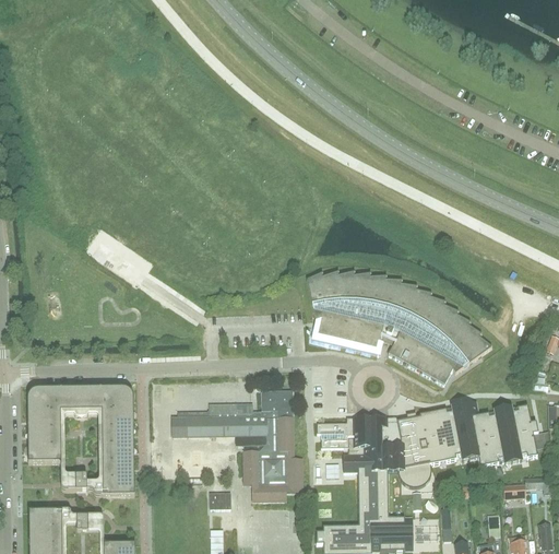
[(322,270),(307,278),(316,318),(320,317),(316,333),(378,348),(381,336),(394,341),(389,352),(444,382),(453,367),(455,370),(492,345),(480,336),(483,332),(470,323),(471,320),(458,313),(459,309),(444,304),(445,299),(431,295),(432,292),(417,287),(417,284),(402,282),(403,279),(388,278),(387,273),(371,274),(371,271),(356,273),(355,269),(340,272),(339,269),(324,274),(322,270)]
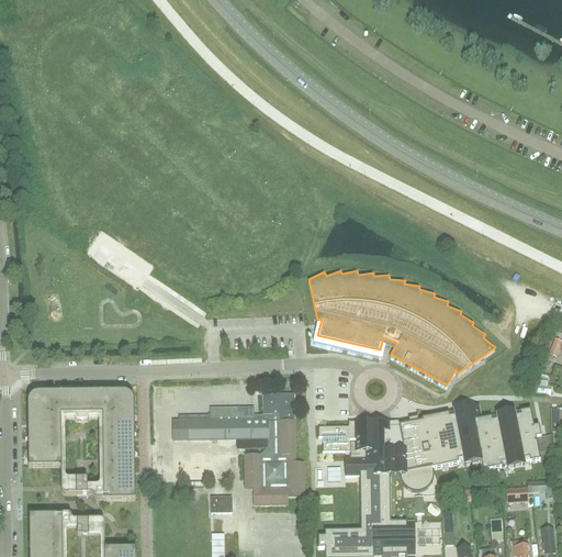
[(557,353),(561,337),(561,336),(555,334),(549,349),(557,353)]
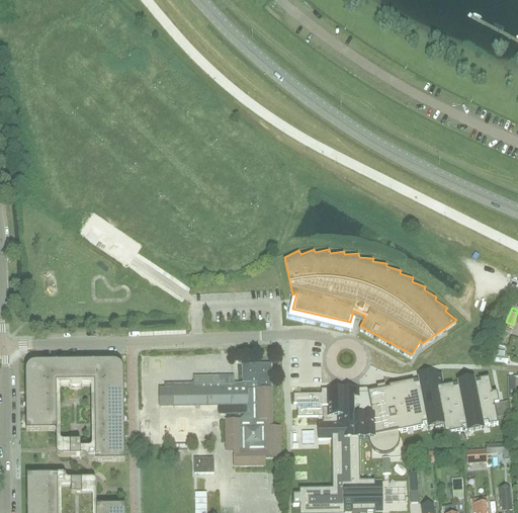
[(105,362),(105,359),(89,359),(89,362),(82,362),(82,359),(67,360),(67,362),(60,362),(59,360),(44,360),(44,362),(36,362),(36,360),(35,360),(33,360),(32,361),(31,361),(29,362),(28,363),(28,365),(27,366),(27,368),(27,379),(30,379),(30,387),(28,387),(28,395),(30,395),(30,402),(28,402),(28,411),(30,411),(30,418),(28,418),(28,425),(26,425),(26,427),(53,426),(54,426),(55,427),(56,427),(56,428),(56,429),(56,430),(57,440),(57,441),(57,446),(57,448),(57,449),(57,450),(58,451),(59,451),(60,452),(61,452),(71,452),(80,452),(83,452),(83,451),(84,452),(85,452),(86,453),(87,454),(88,456),(90,457),(95,457),(124,456),(124,455),(122,455),(122,448),(119,448),(119,441),(121,441),(121,432),(119,432),(119,425),(121,425),(121,417),(119,417),(119,410),(121,410),(121,401),(118,401),(118,394),(121,394),(121,386),(121,378),(121,366),(120,365),(120,364),(119,362),(118,361),(117,360),(116,360),(114,359),(113,359),(112,359),(112,361),(105,362)]
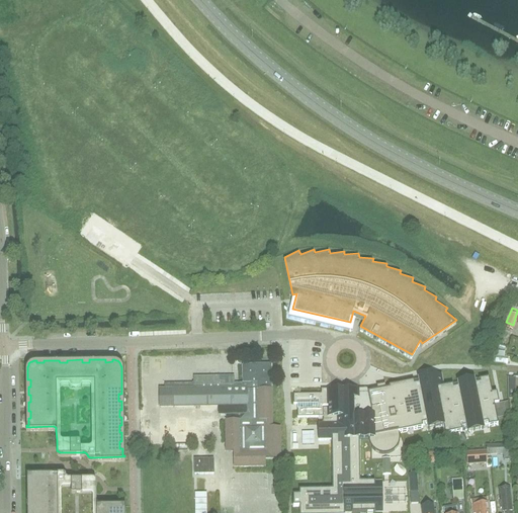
[(192,378),(165,378),(165,385),(160,385),(160,403),(161,403),(161,401),(221,400),(221,402),(221,411),(227,410),(227,415),(226,415),(226,447),(234,447),(234,462),(265,462),(265,454),(280,454),(280,423),(271,423),(271,415),(272,415),(272,383),(272,359),(242,359),(243,378),(234,378),(234,371),(194,371),(194,377),(192,377),(192,378)]
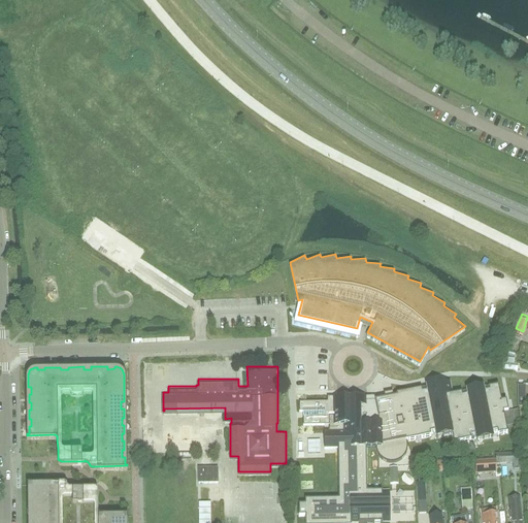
[(305,499),(298,499),(298,512),(305,512),(305,522),(351,522),(351,518),(358,517),(358,518),(383,518),(382,486),(367,486),(366,443),(375,443),(376,445),(377,449),(380,453),(383,455),(386,457),(390,458),(394,458),(398,456),(401,454),(404,451),(406,448),(407,444),(407,439),(406,436),(416,434),(415,431),(420,430),(421,433),(431,431),(430,428),(435,427),(436,432),(452,429),(453,438),(470,435),(470,432),(475,431),(476,435),(493,432),(492,428),(497,427),(497,430),(507,428),(506,422),(518,419),(518,404),(508,406),(506,395),(501,396),(498,381),(488,383),(489,386),(484,387),(483,383),(466,386),(467,390),(462,391),(461,388),(452,390),(450,378),(432,381),(433,385),(428,386),(427,382),(426,382),(427,386),(422,387),(421,384),(411,386),(411,389),(406,390),(406,387),(396,389),(396,391),(393,392),(392,388),(384,389),(385,394),(375,395),(374,392),(374,391),(337,392),(328,392),(328,393),(328,396),(299,397),(299,406),(303,406),(303,410),(303,421),(329,420),(329,428),(324,428),(324,433),(324,444),(337,444),(338,494),(304,494),(305,499)]
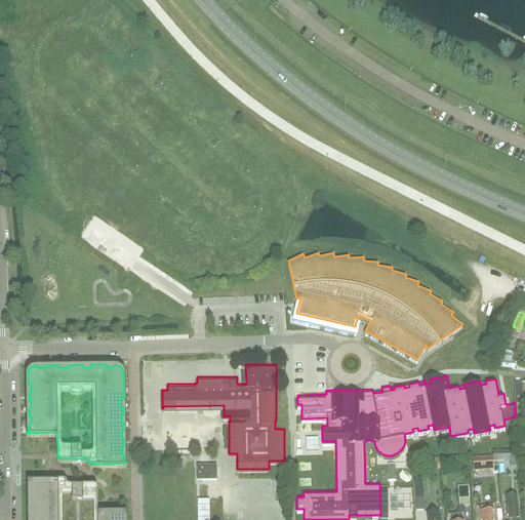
[(189,421),(164,421),(164,433),(189,433),(189,421)]
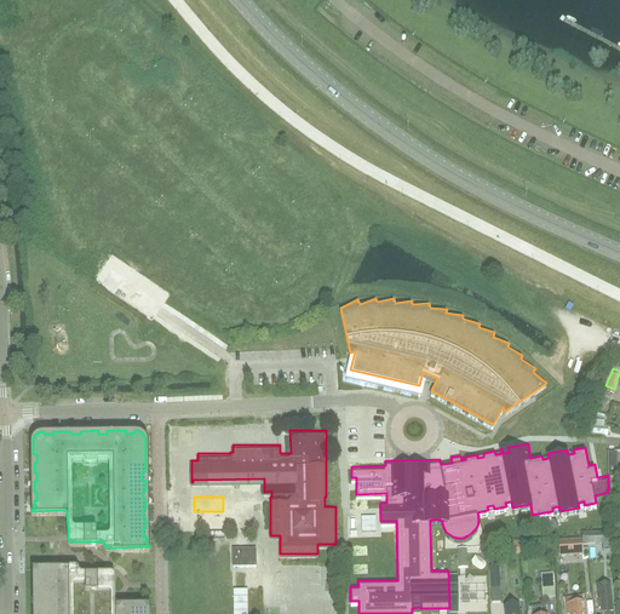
[(602,544),(609,544),(609,531),(602,531),(602,527),(586,528),(586,538),(602,538),(602,544)]
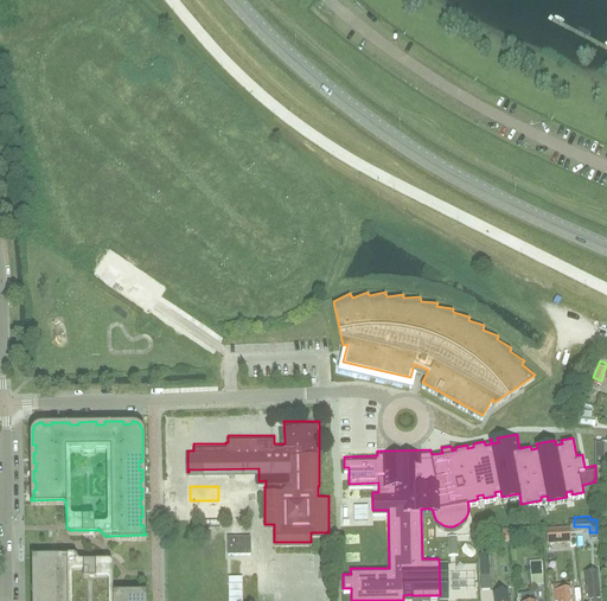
[(569,523),(547,524),(548,538),(556,538),(556,531),(569,530),(569,523)]
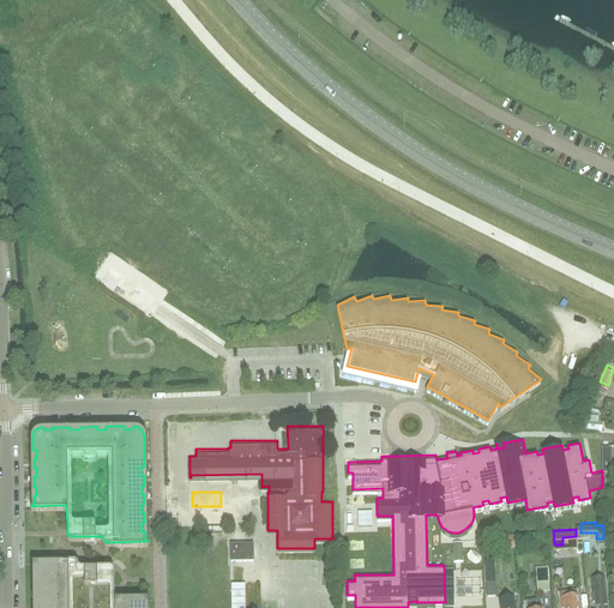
[(229,558),(229,572),(254,572),(254,555),(253,555),(252,540),(229,541),(229,558)]
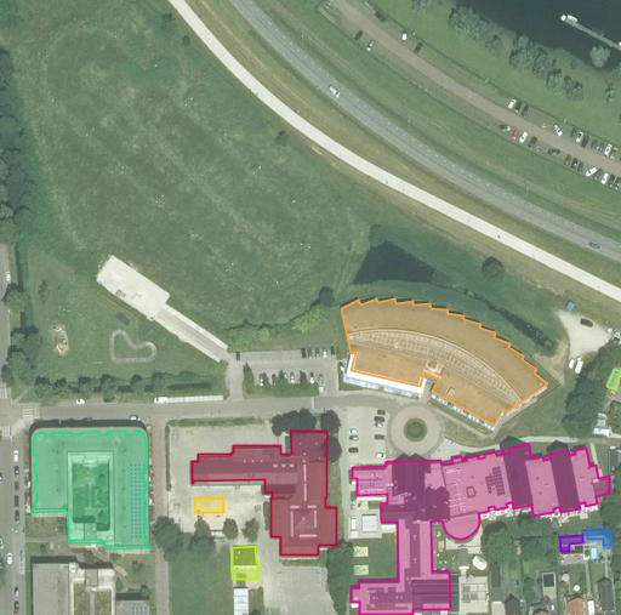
[(500,562),(490,562),(491,584),(501,584),(500,562)]
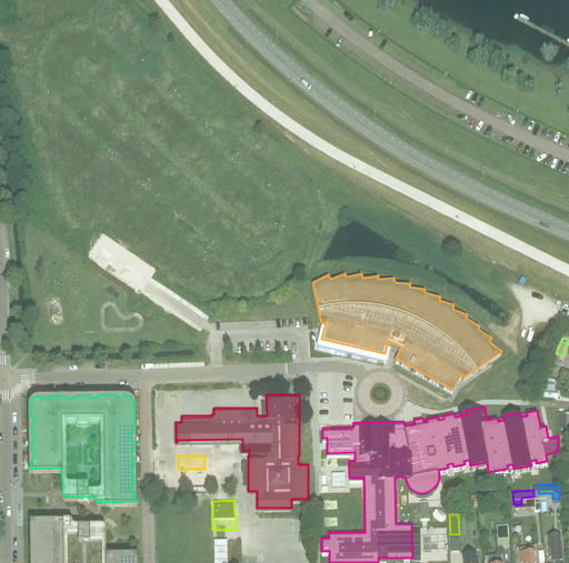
[(68,516),(32,516),(32,562),(135,562),(135,550),(109,551),(108,550),(106,549),(106,546),(106,526),(105,523),(102,522),(100,522),(93,522),(80,522),(76,522),(73,522),(72,520),(71,518),(70,516),(68,516)]
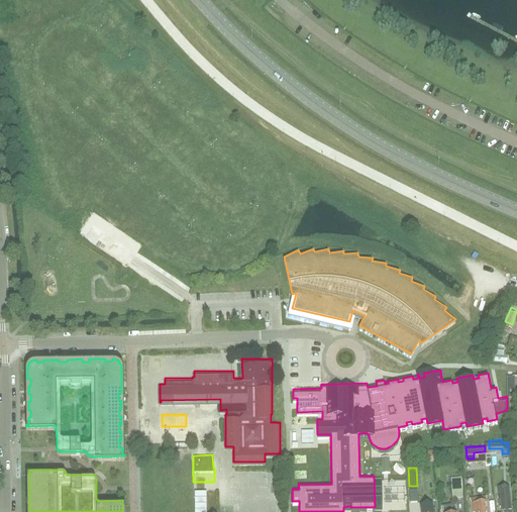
[(461,477),(451,478),(451,488),(461,487),(461,477)]
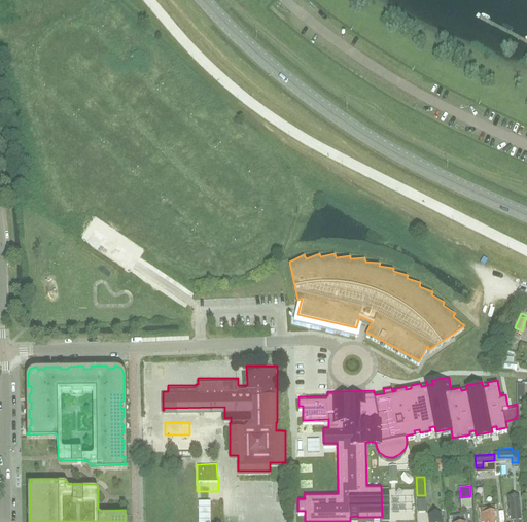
[(522,521),(521,511),(519,490),(506,492),(510,512),(511,512),(511,521),(522,521)]
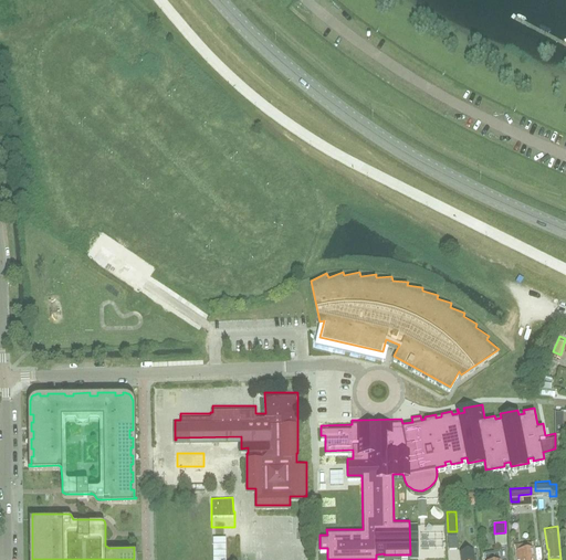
[(419,531),(421,541),(430,539),(428,529),(419,531)]
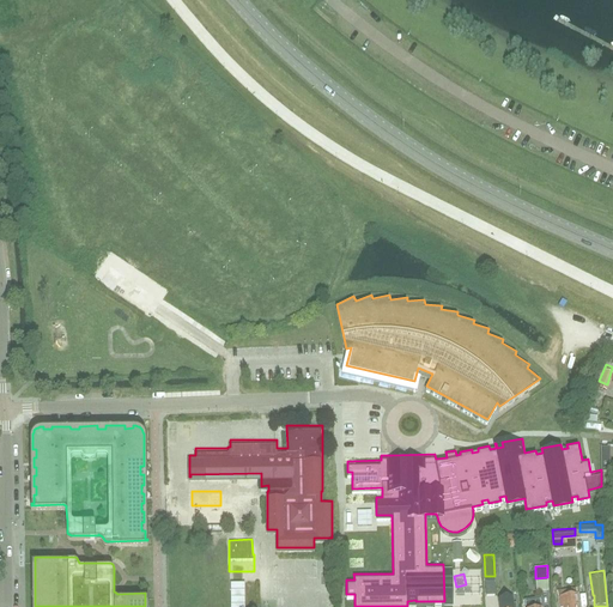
[(569,584),(557,587),(558,592),(559,602),(564,602),(564,606),(580,606),(578,589),(570,590),(569,584)]
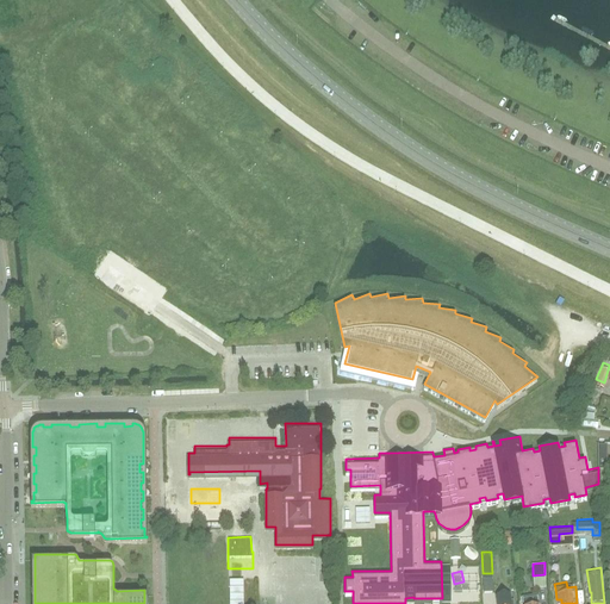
[(511,596),(511,589),(496,591),(497,603),(515,603),(514,595),(511,596)]
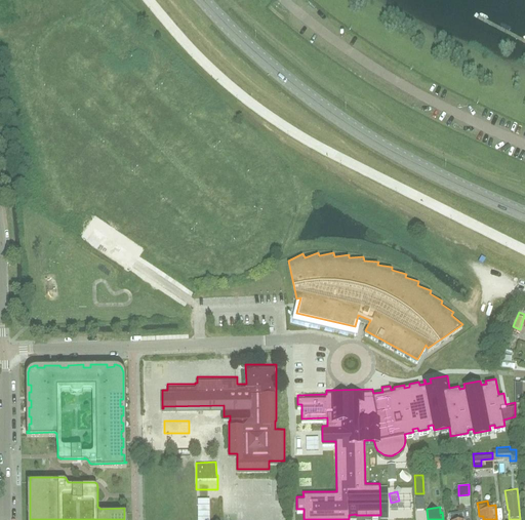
[(465,519),(462,509),(450,511),(450,519),(465,519)]
